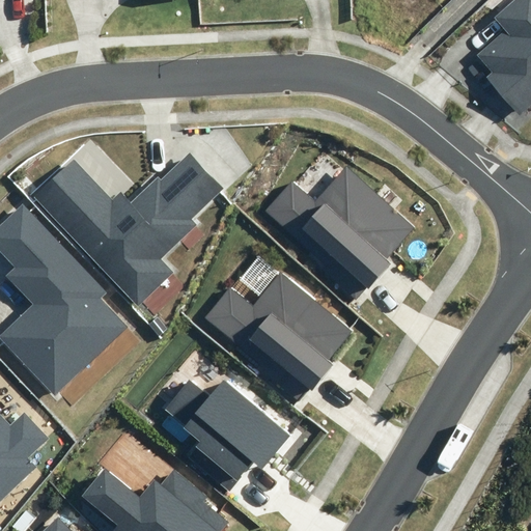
[(530,0),(515,0),(496,18),(506,29),(476,55),(492,72),(485,77),(519,115),(530,105),(530,0)]
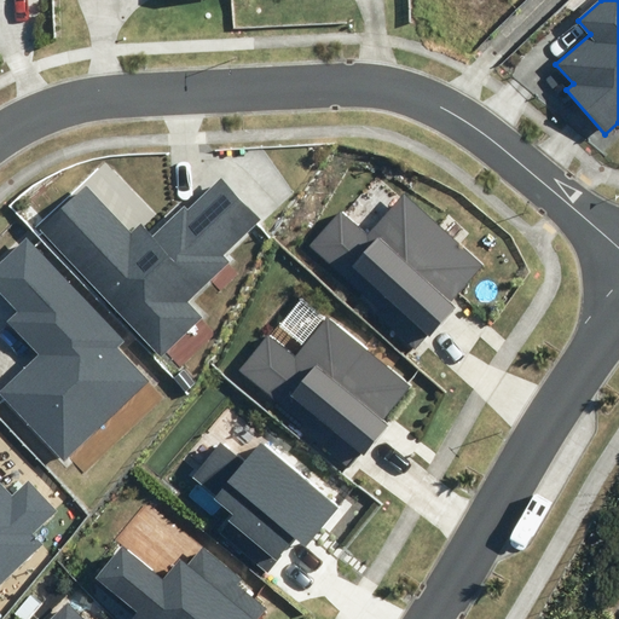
[(161,353),(200,317),(185,302),(229,262),(221,255),(261,219),(221,177),(187,208),(185,206),(151,236),(140,224),(131,233),(86,185),(41,226),(161,353)]
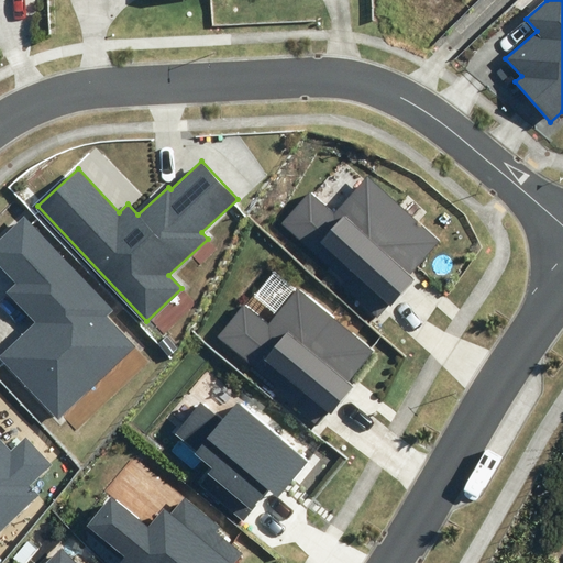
[(410,274),(441,240),(367,173),(334,210),(310,191),(280,223),(379,313),(389,302),(390,305),(415,278),(410,274)]
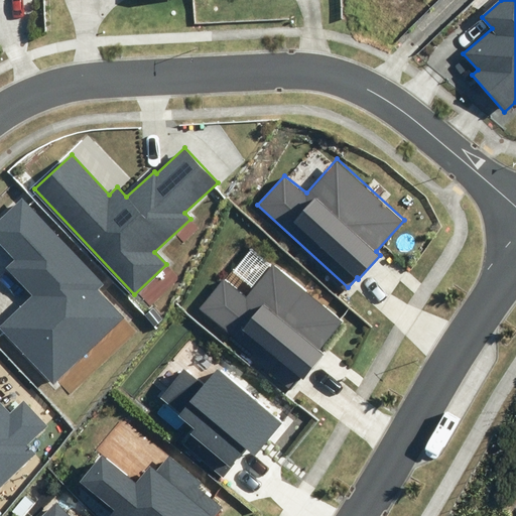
[(105,284),(22,198),(0,219),(0,243),(15,260),(7,267),(33,295),(0,326),(0,327),(54,384),(125,317),(99,290),(105,284)]
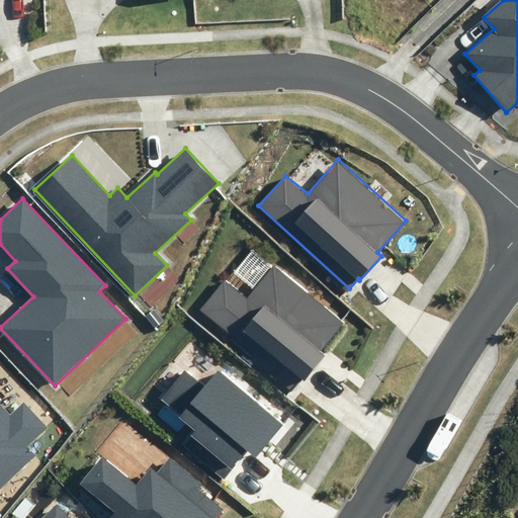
[(320,351),(343,322),(273,266),(247,298),(225,280),(199,311),(291,385),(299,376),(305,380),(325,355),(320,351)]
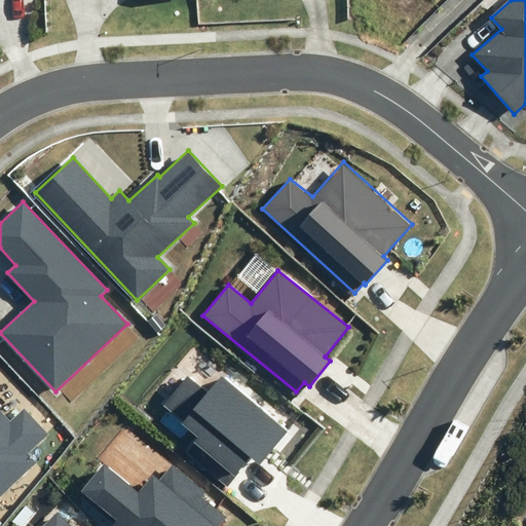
[(187,453),(227,486),(251,457),(260,464),(288,430),(222,376),(209,392),(187,376),(163,405),(184,422),(183,423),(199,438),(187,453)]
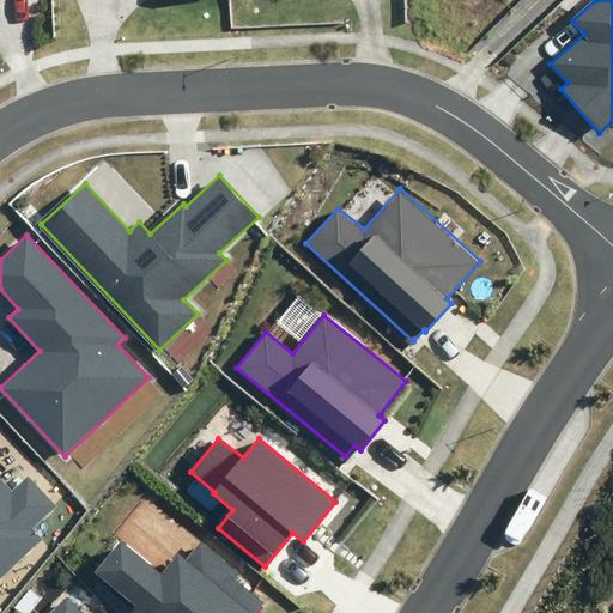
[(12,490),(0,477),(0,580),(42,539),(32,529),(56,505),(28,477),(12,490)]
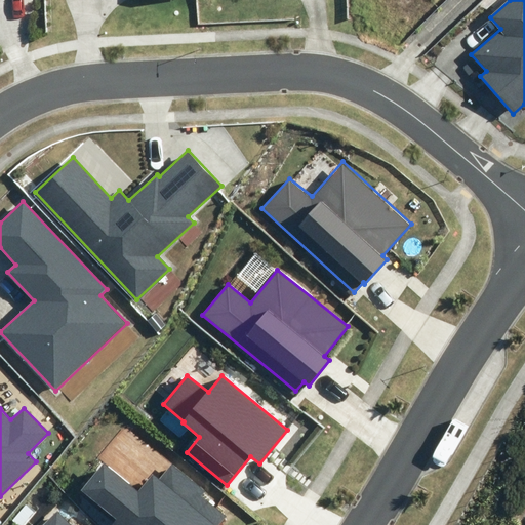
[(219,524),(227,516),(202,496),(206,491),(171,463),(158,479),(152,474),(137,491),(103,462),(79,491),(117,521),(113,524),(219,524)]
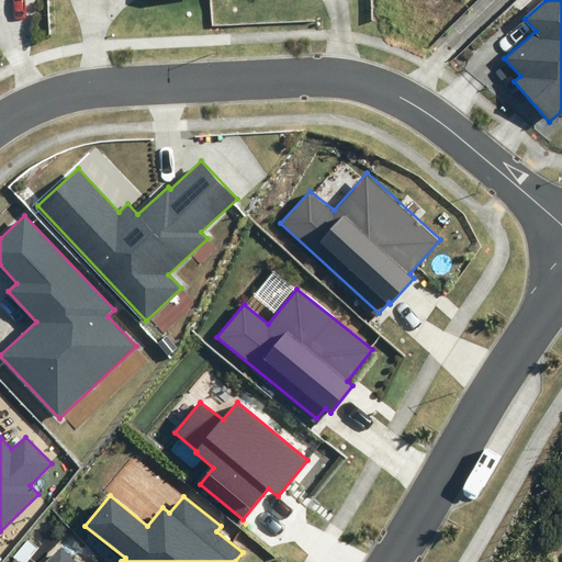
[(77,561),(62,547),(45,561),(77,561)]
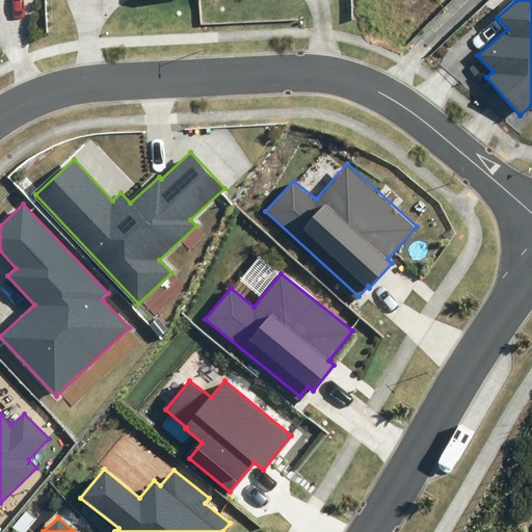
All buildings are outlined.
